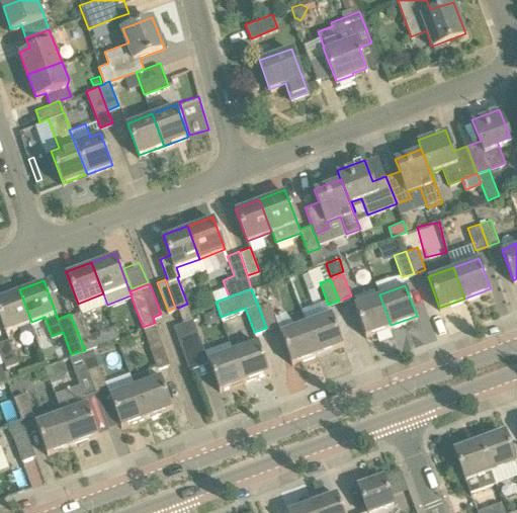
[(0,316),(6,332),(31,322),(19,289),(0,296),(0,316)]
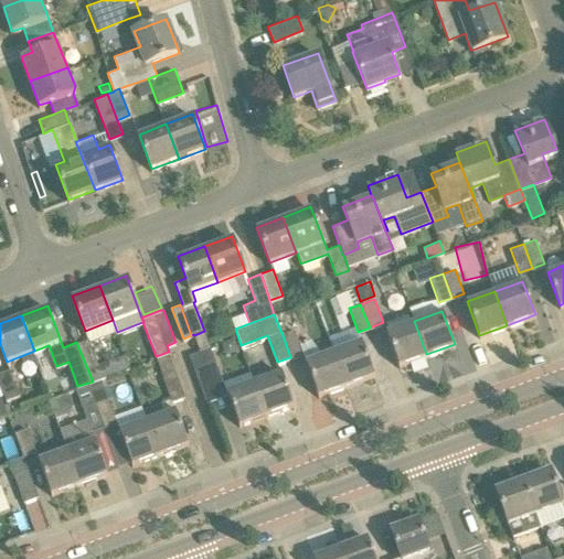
[(398,365),(426,354),(414,321),(386,331),(398,365)]
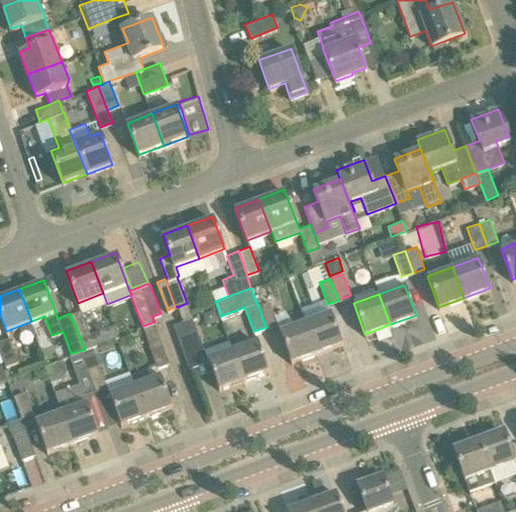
[(266,327),(277,322),(269,300),(258,304),(266,327)]
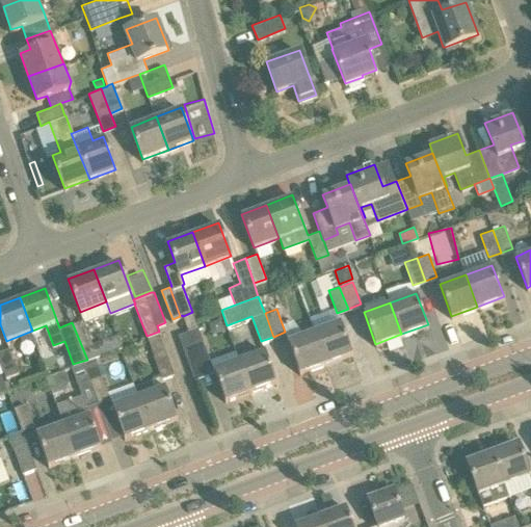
[(188,330),(197,326),(192,312),(183,316),(188,330)]
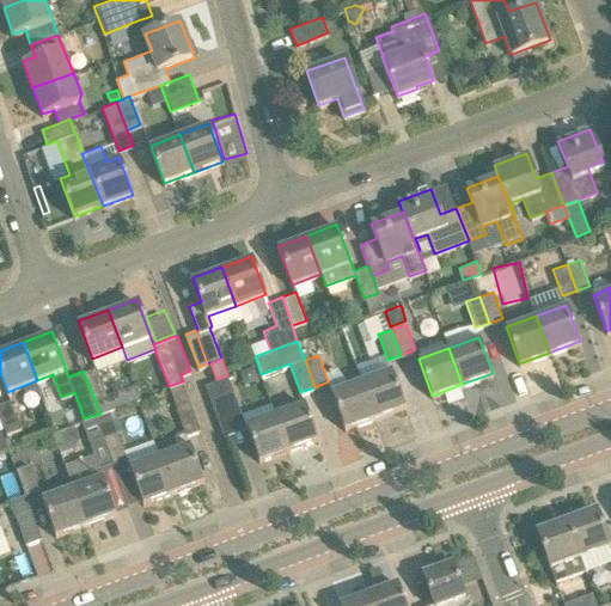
[(95,367),(83,371),(95,399),(105,396),(107,396),(97,369),(95,367)]
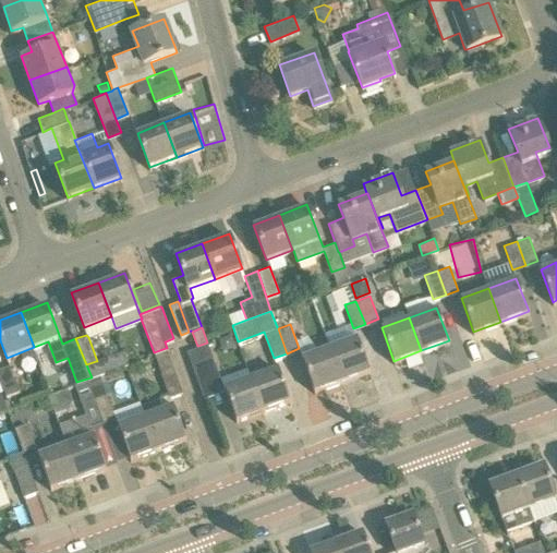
[(329,347),(341,380),(370,370),(356,336),(329,347)]
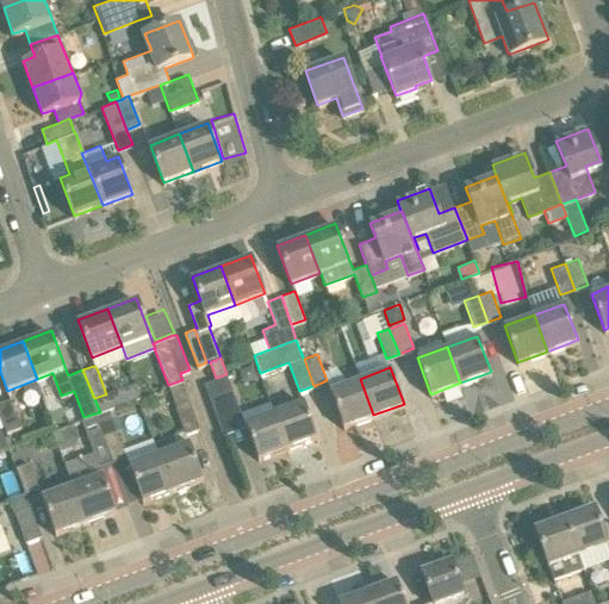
[(247,425),(227,374),(216,378),(204,383),(223,434),(247,425)]
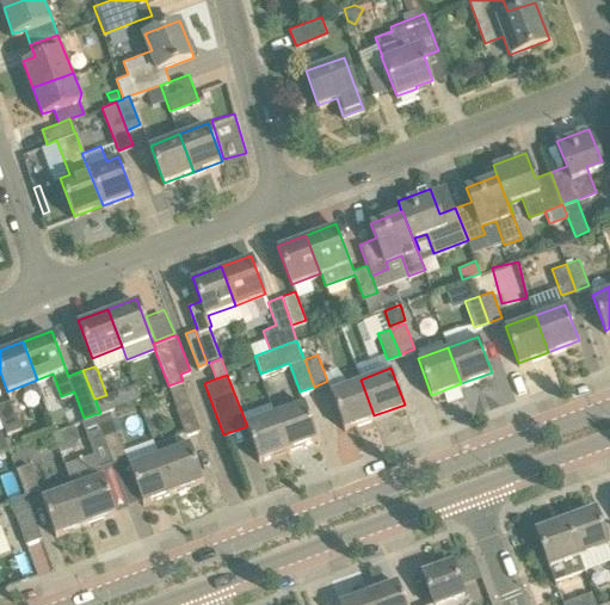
[(344,427),(374,415),(361,380),(331,390),(344,427)]
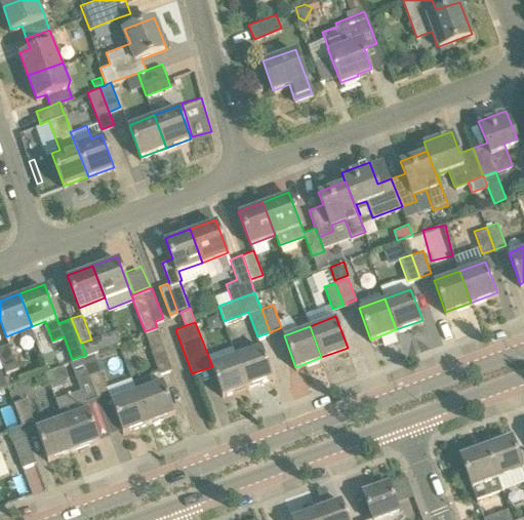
[(156,327),(145,331),(152,350),(151,350),(160,372),(171,368),(156,327)]
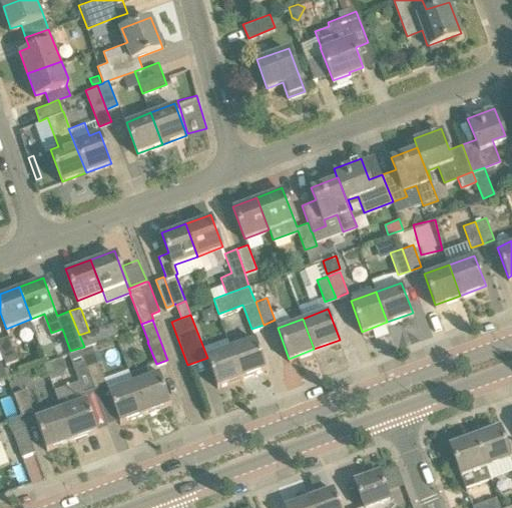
[(0,348),(4,360),(5,363),(17,358),(8,334),(0,337),(0,348)]
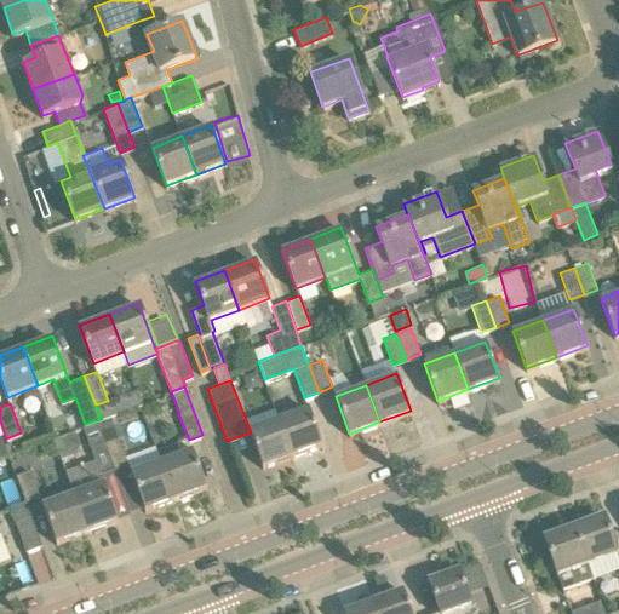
[(280,420),(292,454),(322,443),(310,408),(280,420)]
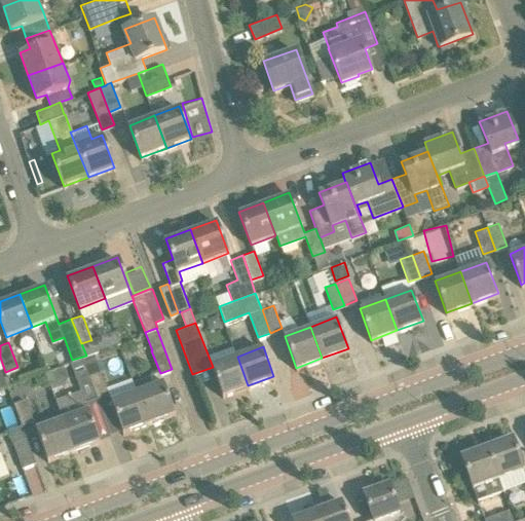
[(88,374),(82,357),(72,360),(70,361),(76,378),(80,389),(55,399),(63,419),(65,418),(76,449),(100,440),(85,401),(99,397),(89,374),(88,374)]
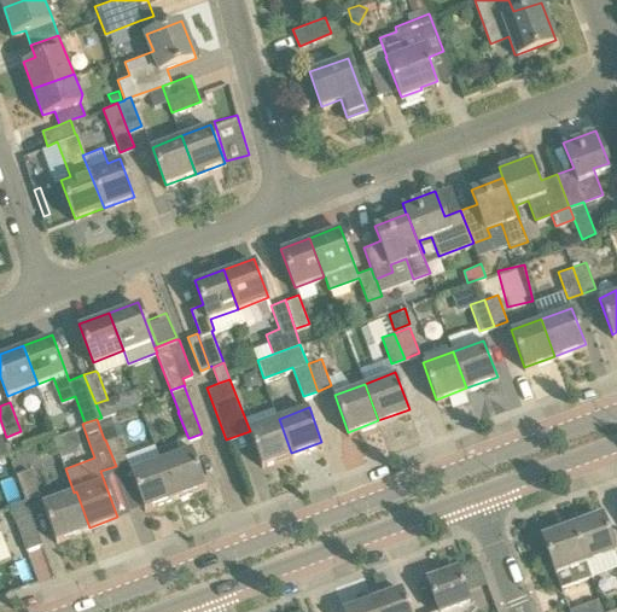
[(291,453),(279,419),(250,431),(261,464),(291,453)]
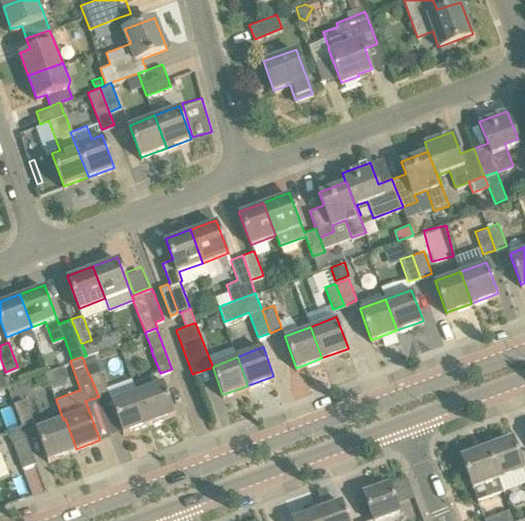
[(0,387),(9,384),(5,372),(4,369),(0,370),(0,387)]
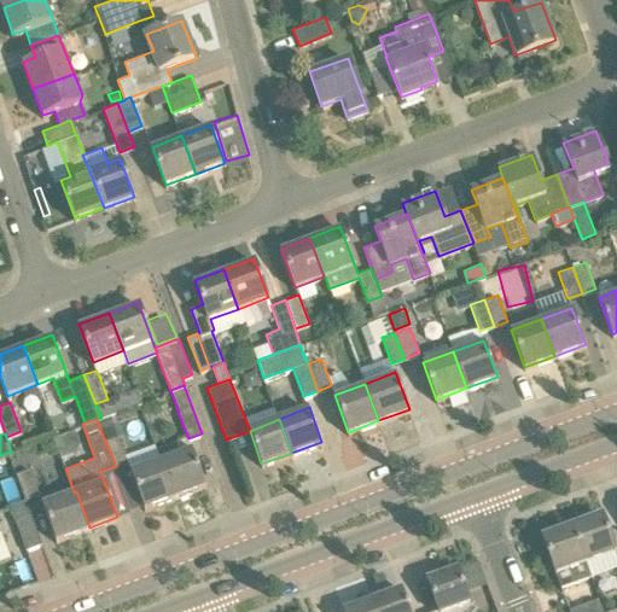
[(116,466),(128,461),(118,435),(105,439),(116,466)]
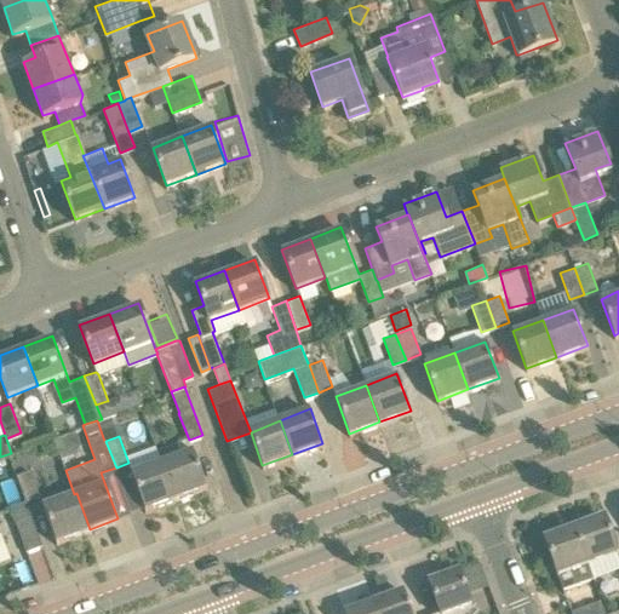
[(161,460),(176,497),(206,486),(193,448),(181,453),(177,441),(156,448),(161,460)]
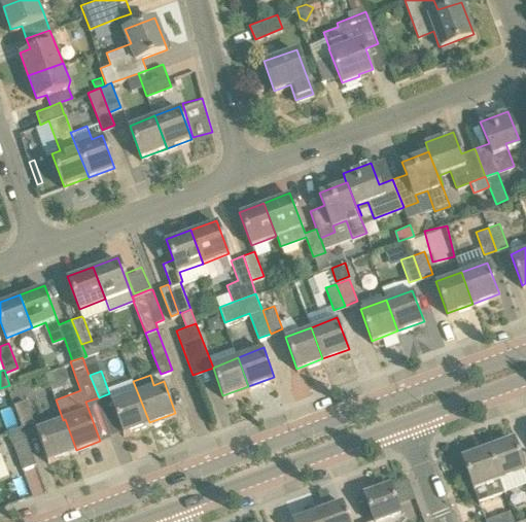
[(123,432),(149,422),(137,391),(111,401),(123,432)]
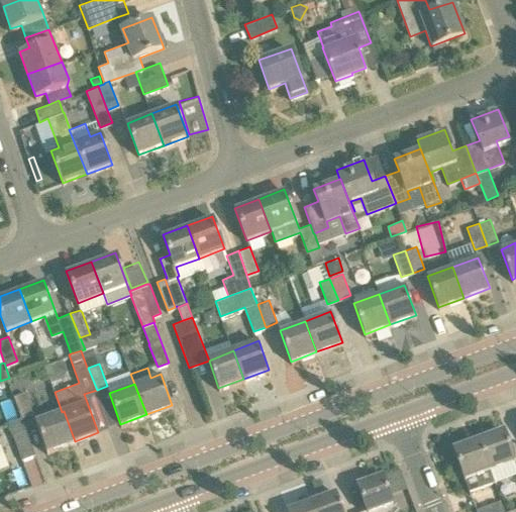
[(21,416),(33,412),(25,390),(24,391),(22,386),(13,390),(15,394),(13,395),(21,416)]
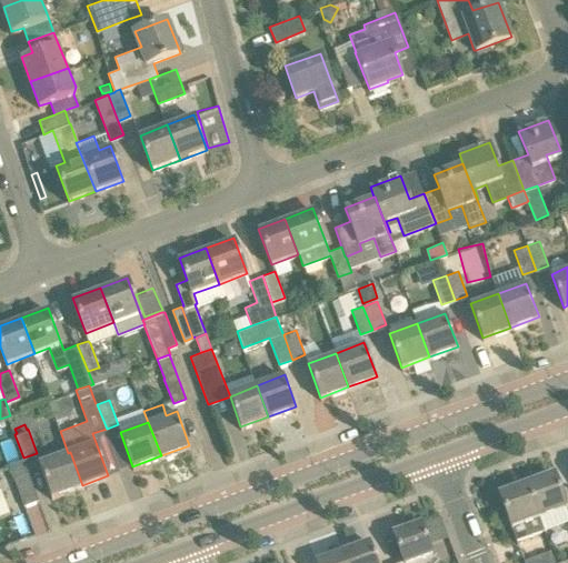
[(51,496),(82,485),(70,452),(68,453),(40,463),(51,496)]
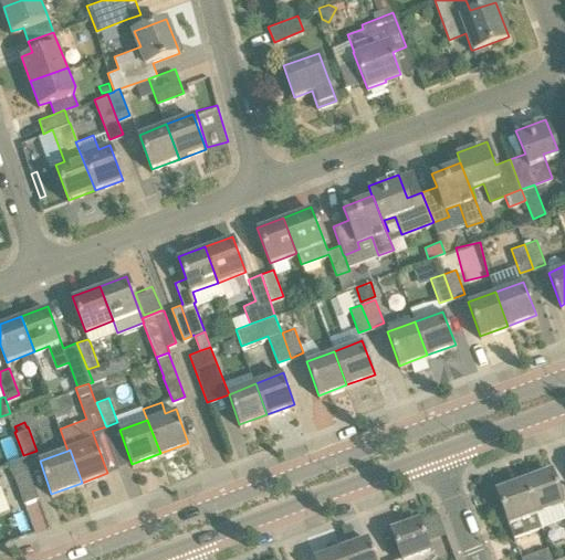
[(23,502),(38,496),(23,456),(9,461),(23,502)]
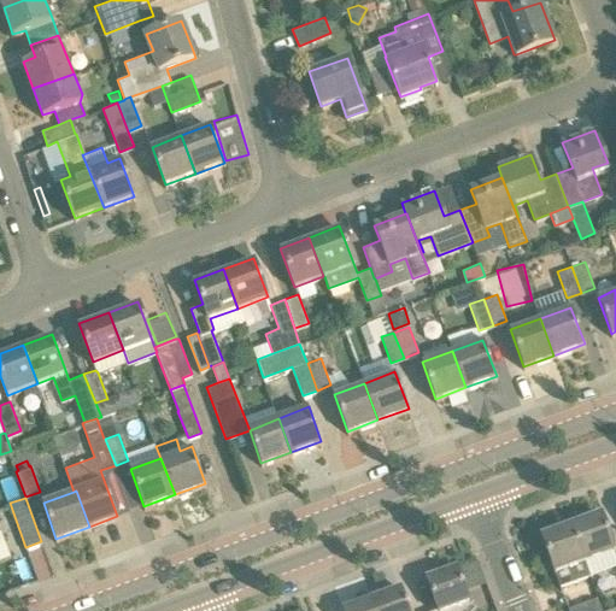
[(590,573),(585,558),(614,548),(600,512),(569,523),(582,559),(586,574),(590,573)]
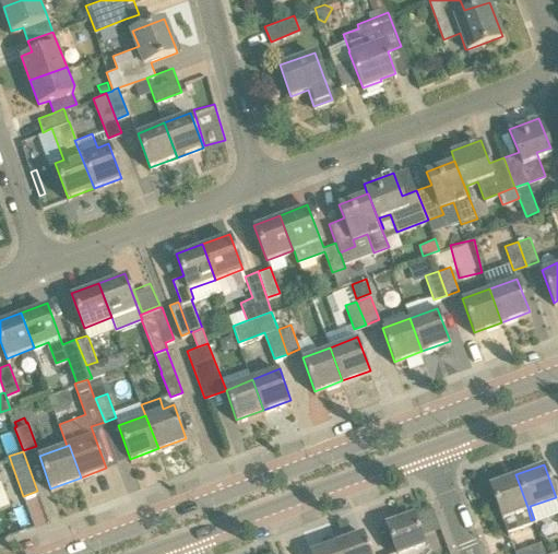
[(507,530),(531,520),(527,507),(515,474),(490,484),(507,530)]
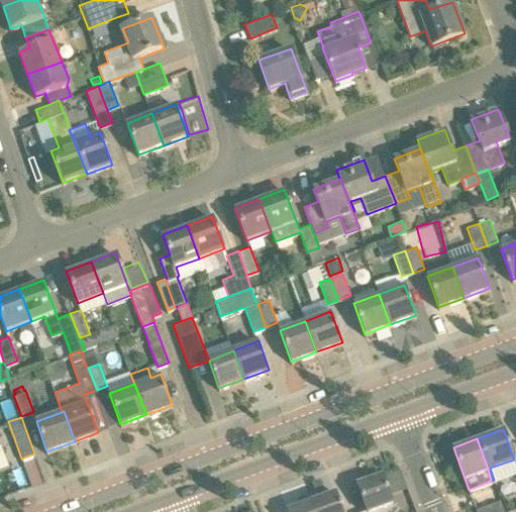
[(393,511),(398,506),(393,503),(382,474),(356,483),(366,510),(359,511),(393,511)]
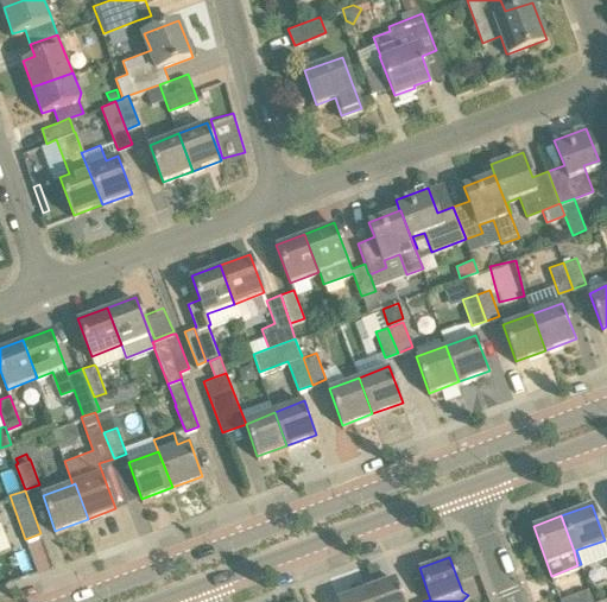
[(370,601),(403,601),(394,577),(364,588),(370,601)]
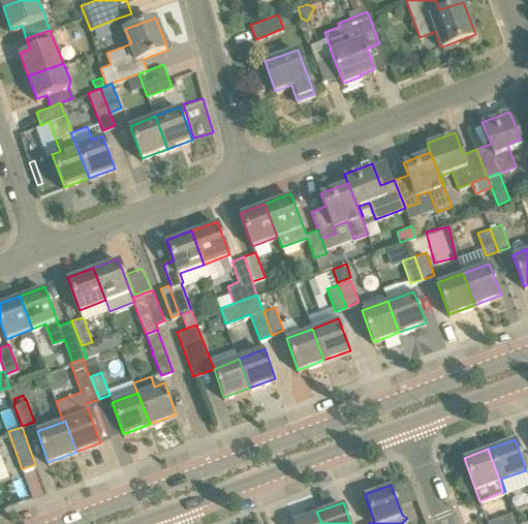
[(515,523),(516,523),(517,523),(511,511),(487,520),(488,523),(515,523)]
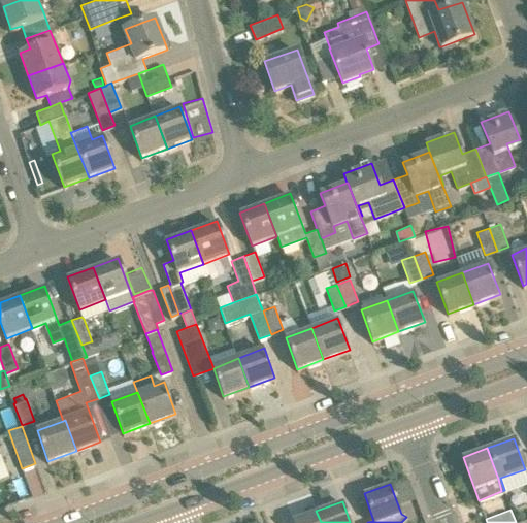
[(321,522),(316,511),(293,520),(294,522),(321,522)]
